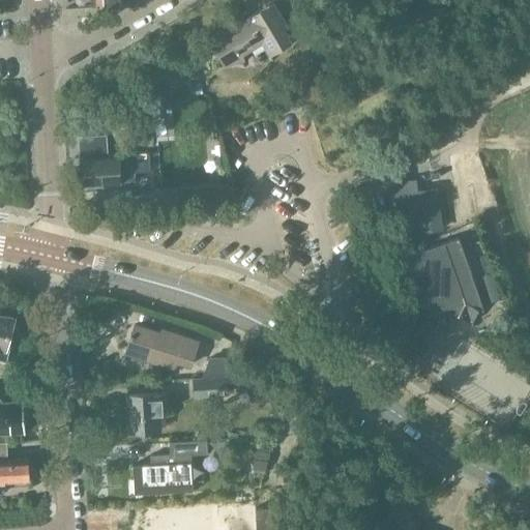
[(90,0),(91,8),(118,7),(128,1),(128,0),(90,0)]
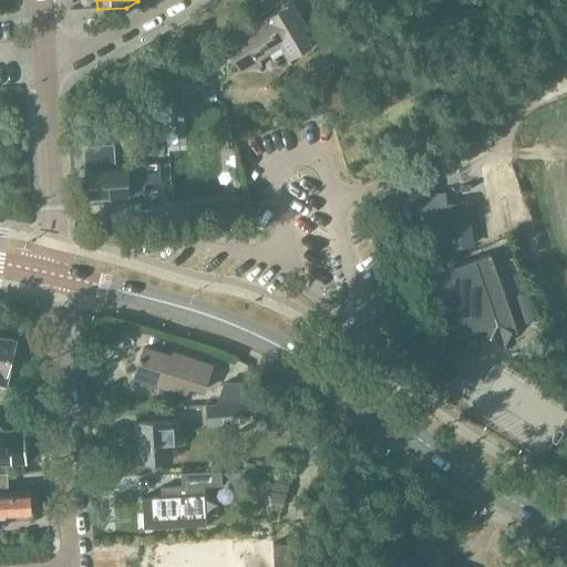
[(294,4),(282,11),(265,20),(267,23),(226,45),(240,71),(258,68),(255,61),(280,48),(288,62),(311,49),(303,34),(308,32),(294,4)]
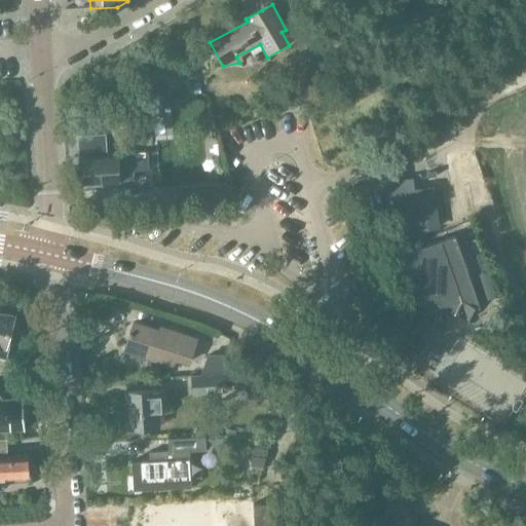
[(154,75),(162,90),(179,81),(178,79),(184,75),(180,68),(173,71),(171,67),(154,75)]
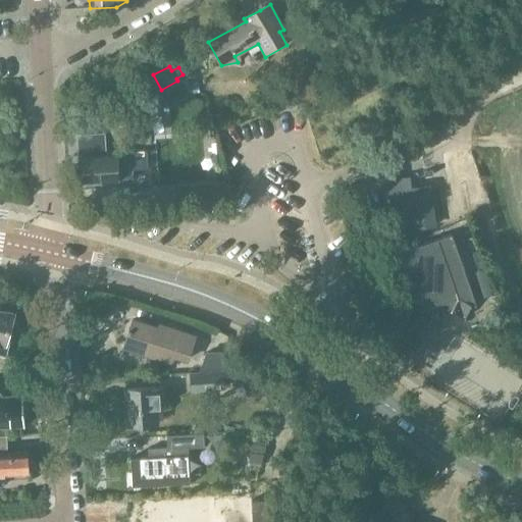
[(79,138),(82,185),(132,180),(131,154),(104,155),(103,136),(79,138)]
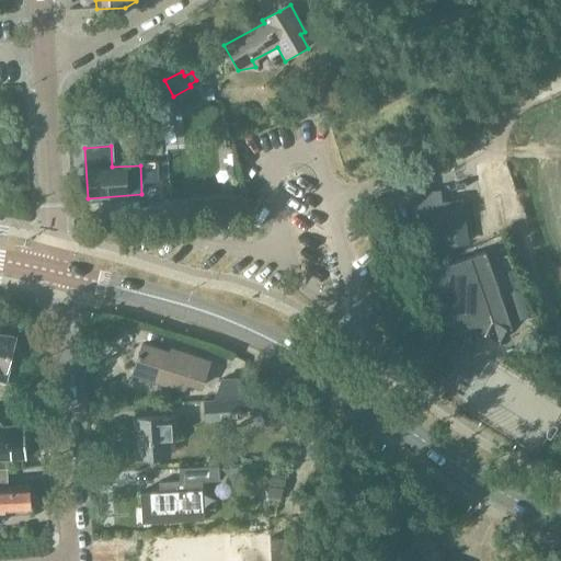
[(413,194),(422,251),(468,244),(461,199),(442,203),(439,191),(413,194)]
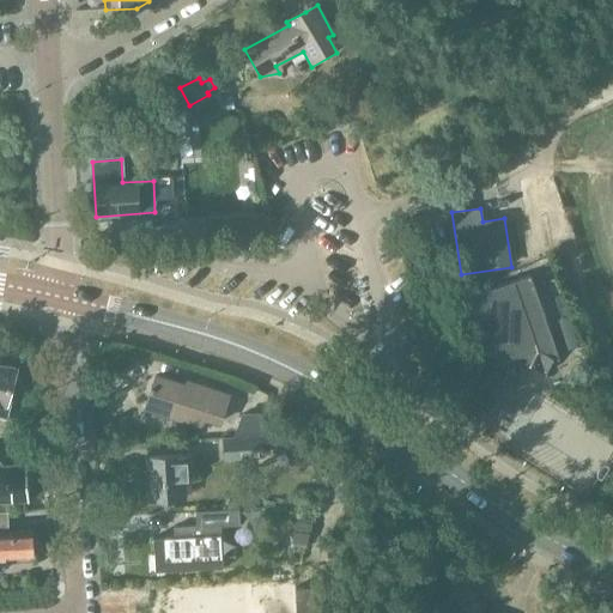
[(557,354),(529,275),(467,297),(496,378),(529,366),(545,374),(552,358),(557,354)]
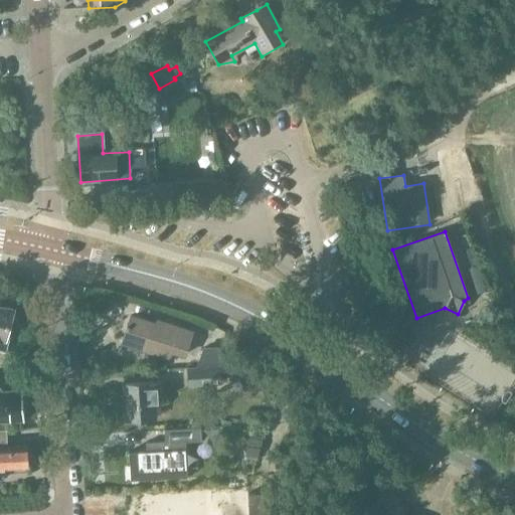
[(0,352),(5,354),(8,341),(6,341),(15,309),(0,305),(0,352)]
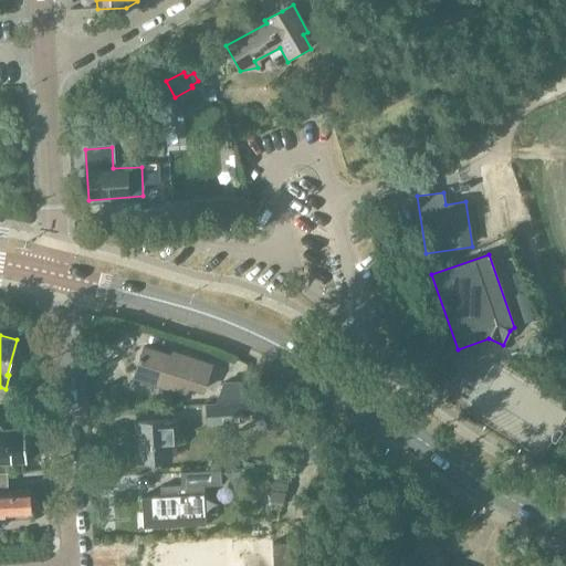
[(143,347),(133,377),(186,395),(188,387),(201,391),(209,366),(189,359),(188,363),(143,347)]
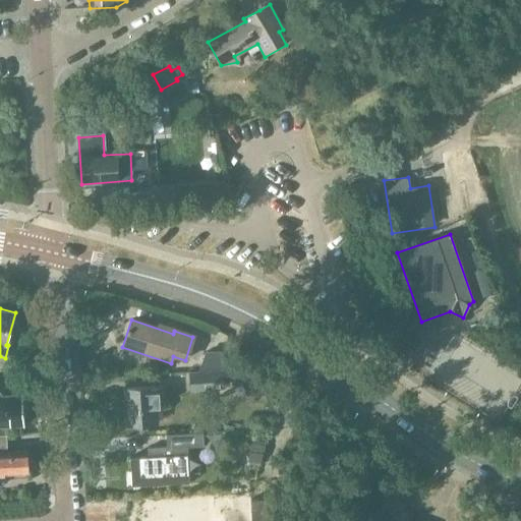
[(205,351),(197,371),(221,369),(220,350),(205,351)]
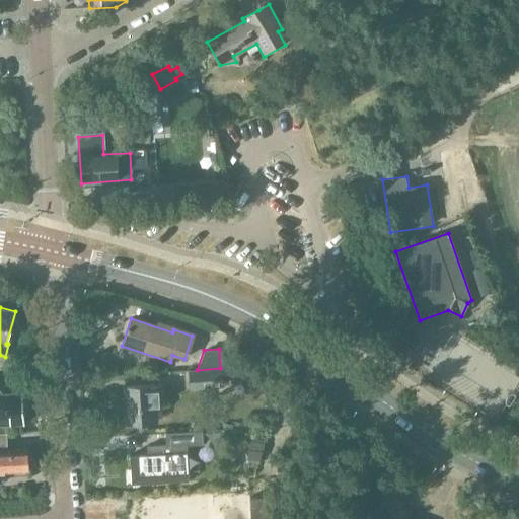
[(188,372),(189,388),(222,388),(222,378),(221,370),(188,372)]
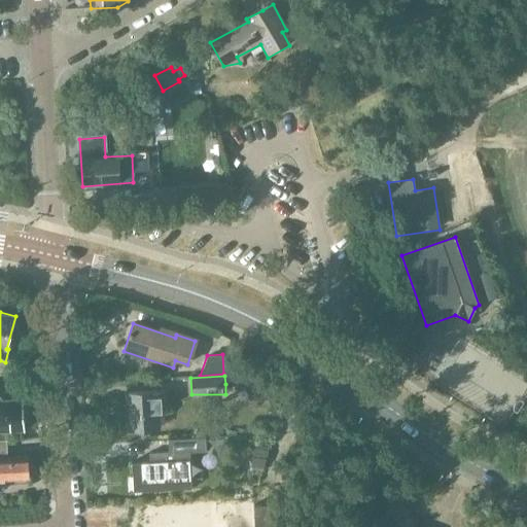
[(244,377),(234,377),(235,388),(245,388),(244,377)]
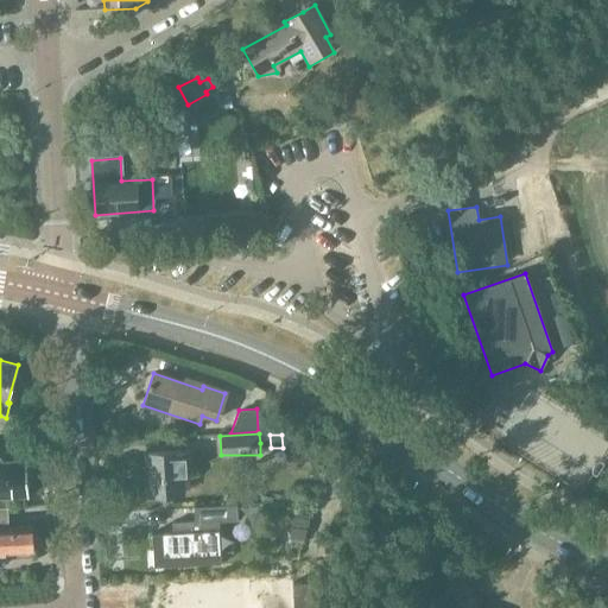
[(146,454),(149,496),(182,495),(181,476),(190,476),(189,451),(146,454)]
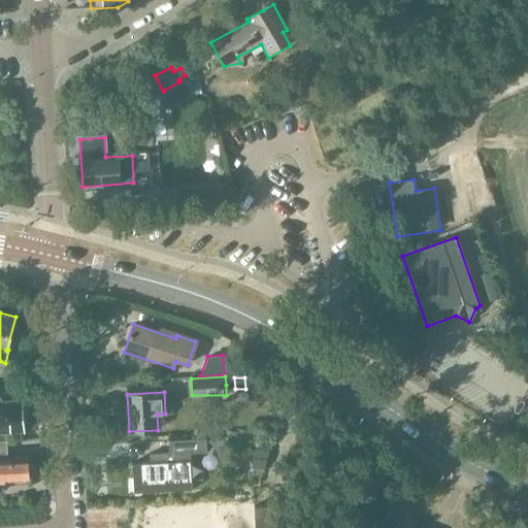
[(0,397),(0,434),(25,433),(23,399),(3,400),(0,397)]
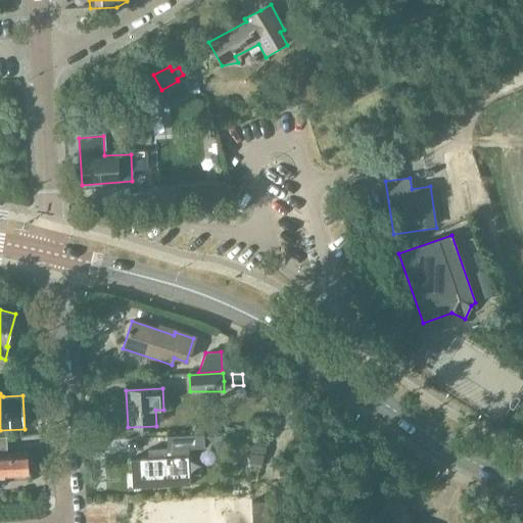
[(148,459),(130,460),(132,488),(190,485),(188,449),(204,448),(203,435),(167,437),(168,449),(147,450),(148,459)]
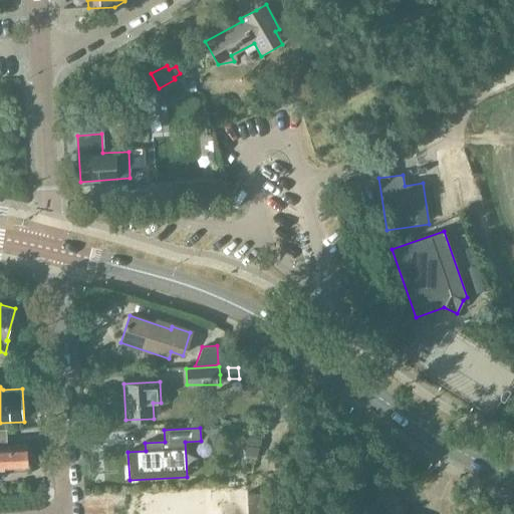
[(0,476),(7,476),(7,469),(27,468),(27,444),(6,445),(6,429),(0,429),(0,476)]
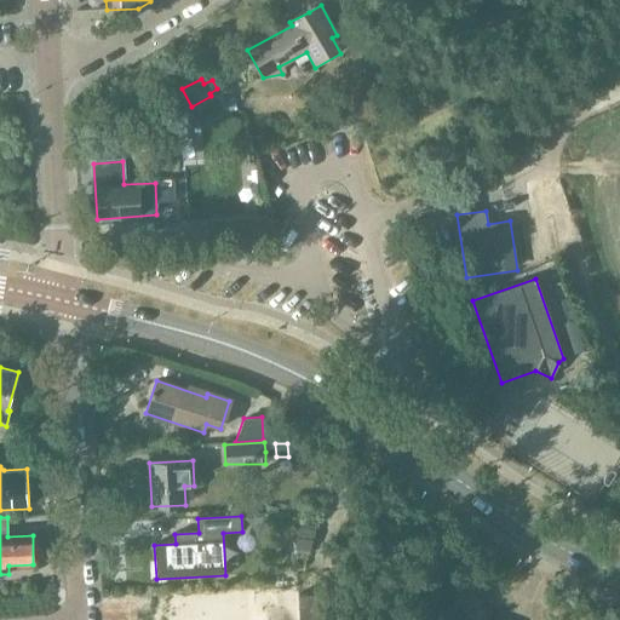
[(298,529),(297,551),(308,551),(310,545),(313,537),(314,530),(298,529)]
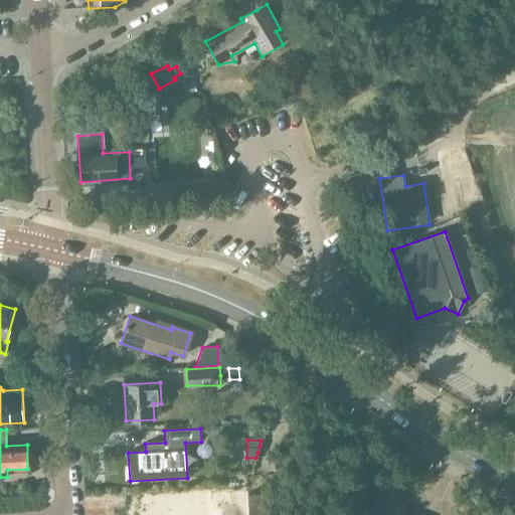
[(146,507),(132,508),(132,514),(208,514),(207,492),(145,496),(146,507)]
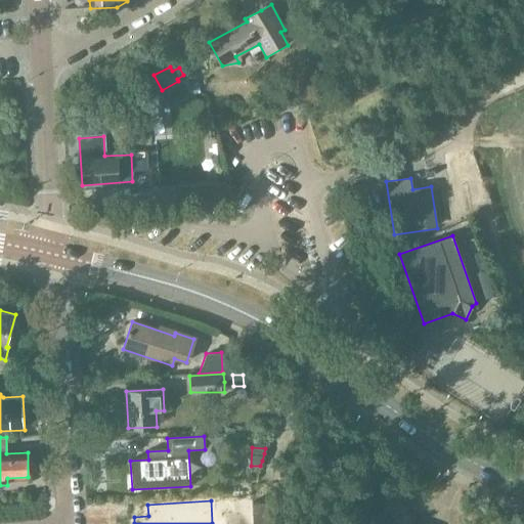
[(268,523),(266,501),(251,503),(252,523),(268,523)]
